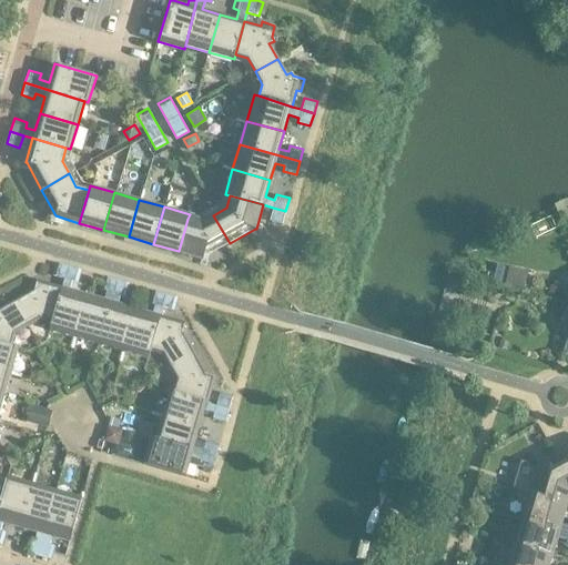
[(285,211),(273,208),(270,219),(282,223),(285,211)]
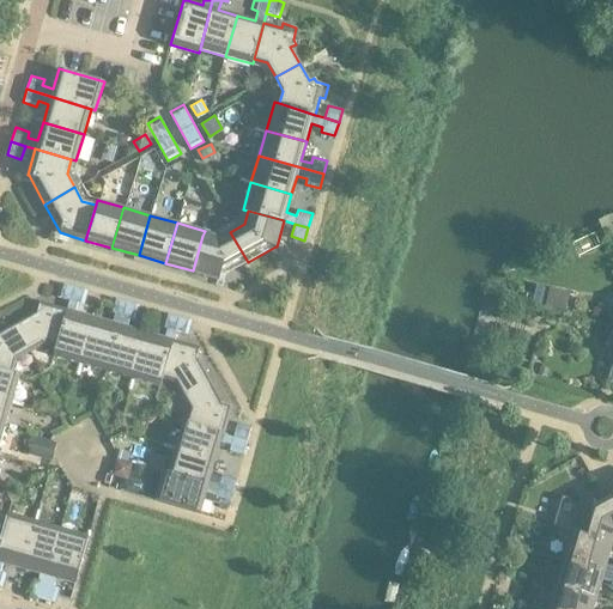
[(248,262),(230,232),(216,239),(202,236),(193,270),(218,279),(219,278),(248,262)]
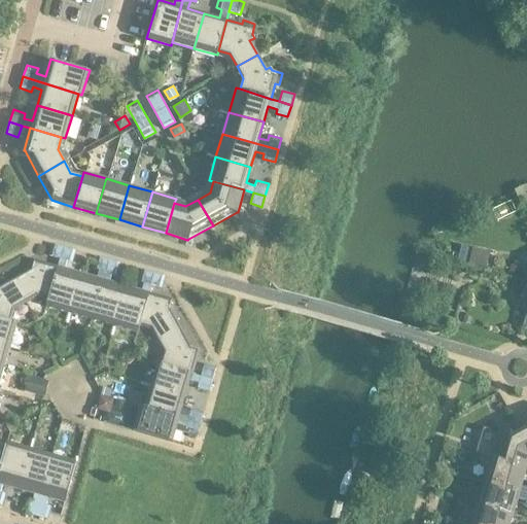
[(48,254),(59,257),(63,245),(53,242),(48,254)]
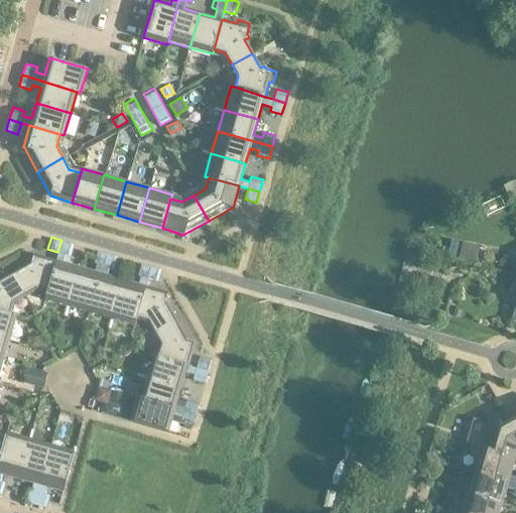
[(61,240),(57,252),(55,260),(46,290),(44,298),(68,304),(78,266),(62,262),(65,254),(71,255),(74,244),(61,240)]
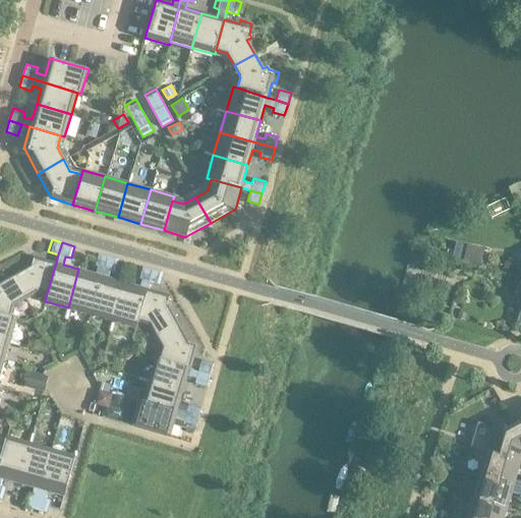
[(96,252),(95,256),(92,264),(97,266),(95,274),(78,269),(68,307),(91,313),(107,255),(96,252)]
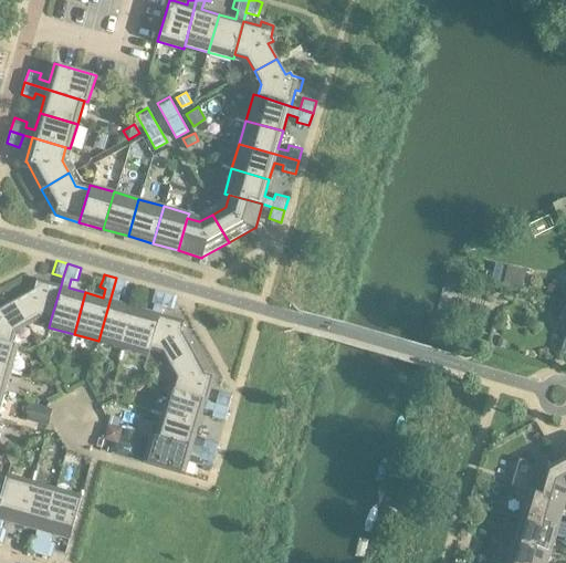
[(128,281),(116,278),(98,341),(122,348),(134,306),(117,302),(119,292),(125,294),(128,281)]
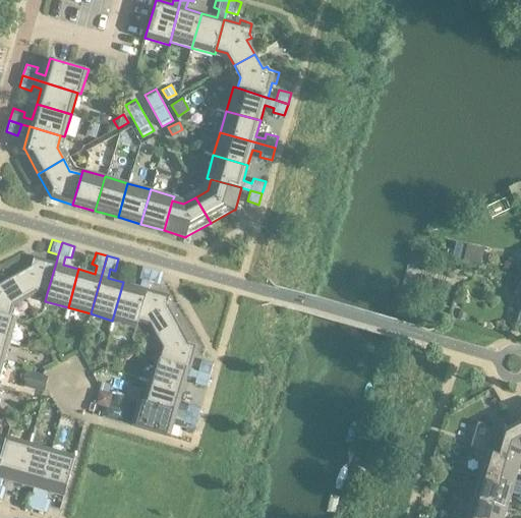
[(31,266),(13,275),(12,276),(23,295),(35,289),(47,293),(56,263),(34,256),(31,266)]
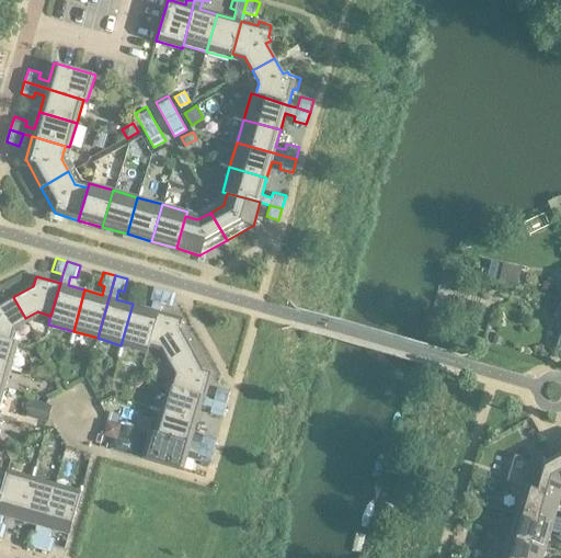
[(151,285),(149,292),(147,298),(152,299),(149,309),(133,304),(121,345),(146,352),(148,343),(158,310),(160,302),(164,288),(151,285)]
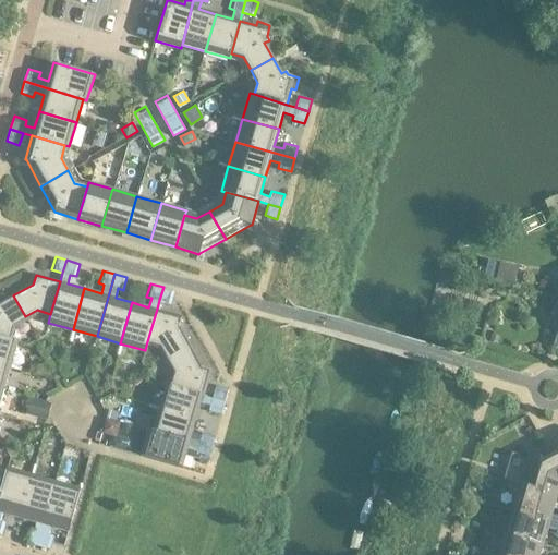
[(174,291),(164,287),(159,300),(171,303),(174,291)]
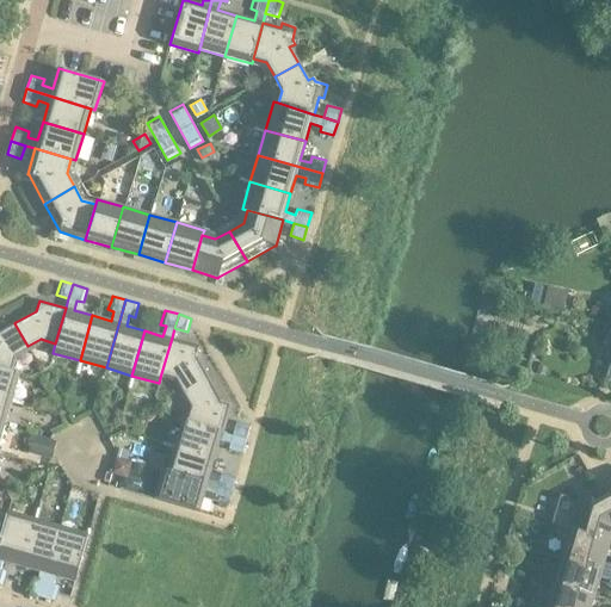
[(28,346),(14,323),(0,330),(0,365),(10,369),(13,354),(28,346)]
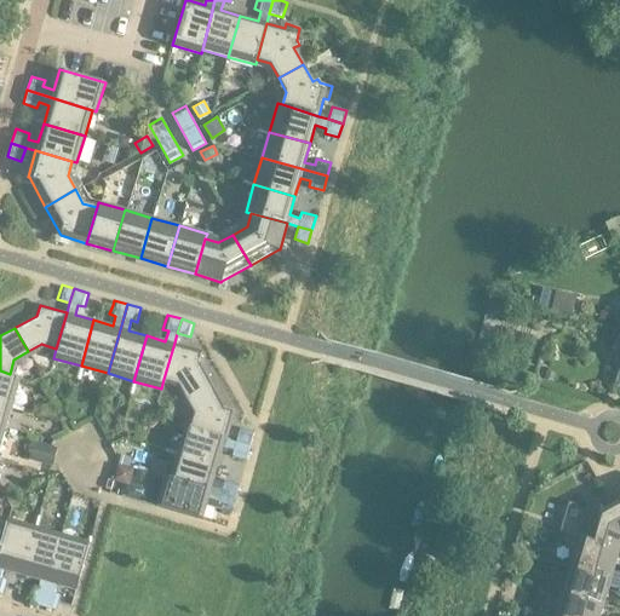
[(200,351),(174,343),(164,379),(178,383),(185,397),(210,384),(197,362),(200,351)]
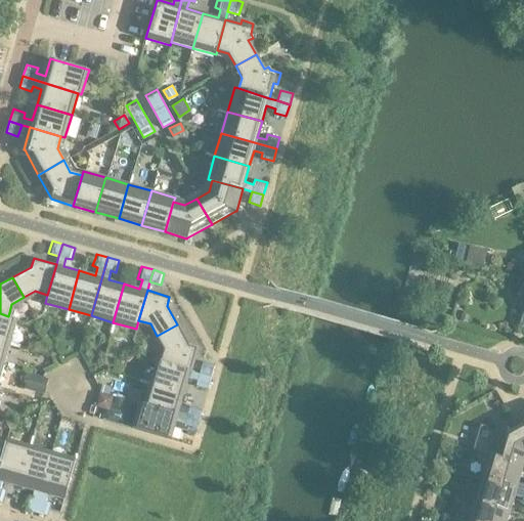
[(0,339),(10,342),(16,318),(8,316),(0,313),(0,339)]
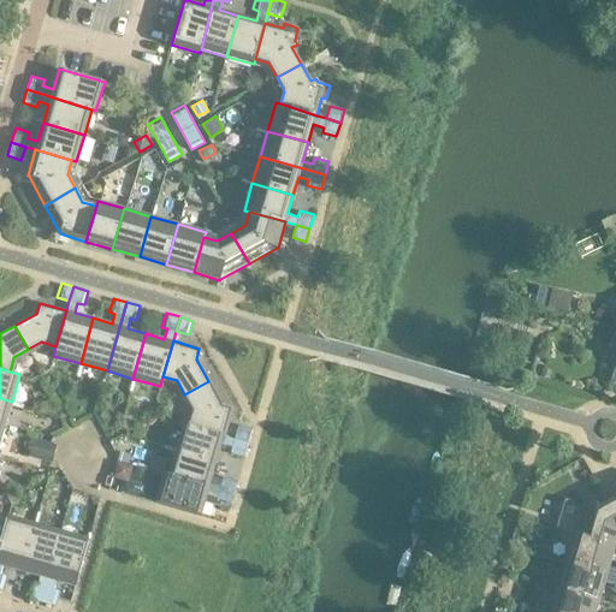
[(221,404),(208,381),(184,394),(193,409),(188,422),(224,433),(231,408),(221,404)]
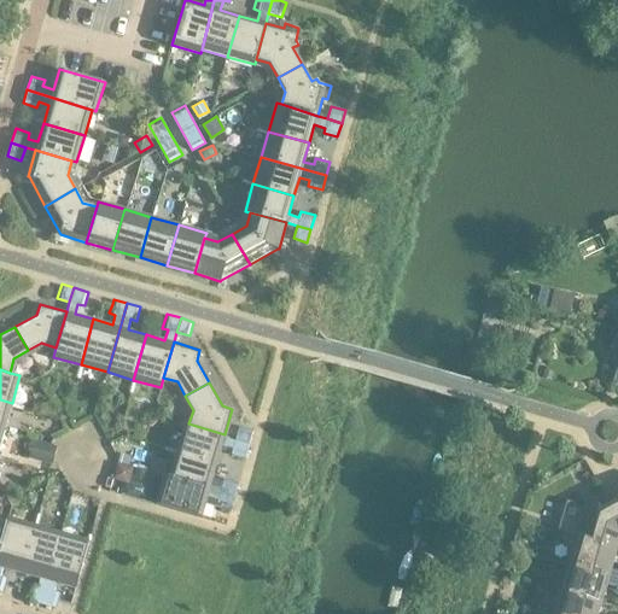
[(12,403),(0,399),(0,427),(4,428),(12,403)]
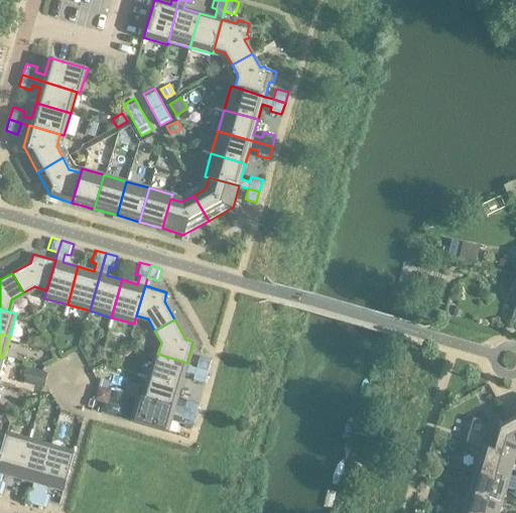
[(153,353),(146,376),(180,386),(185,370),(194,373),(192,378),(205,381),(208,369),(197,366),(187,363),(157,354),(153,353)]
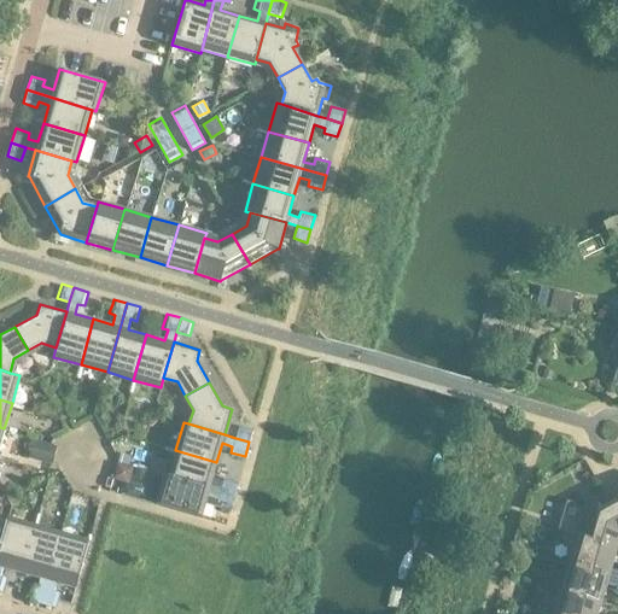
[(254,430),(239,426),(238,426),(235,438),(249,442),(254,430)]
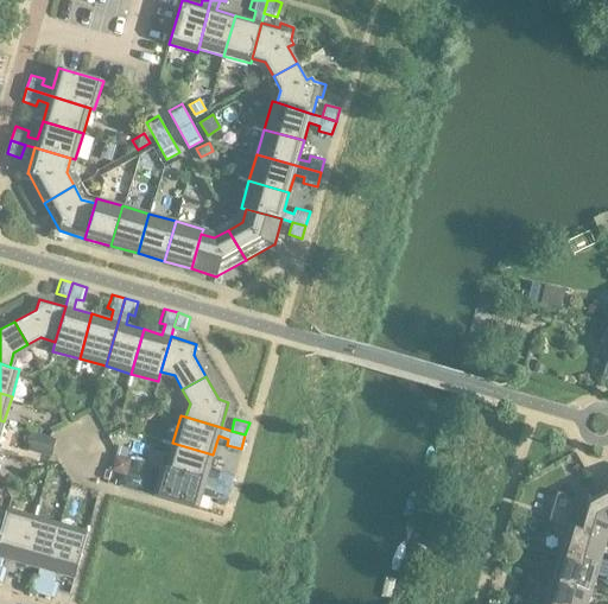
[(38,432),(35,450),(52,453),(56,437),(38,432)]
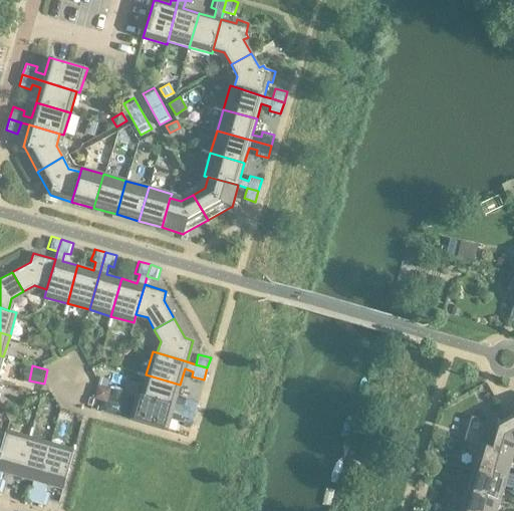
[(180,385),(146,374),(140,396),(194,412),(198,401),(186,398),(185,403),(176,400),(180,385)]
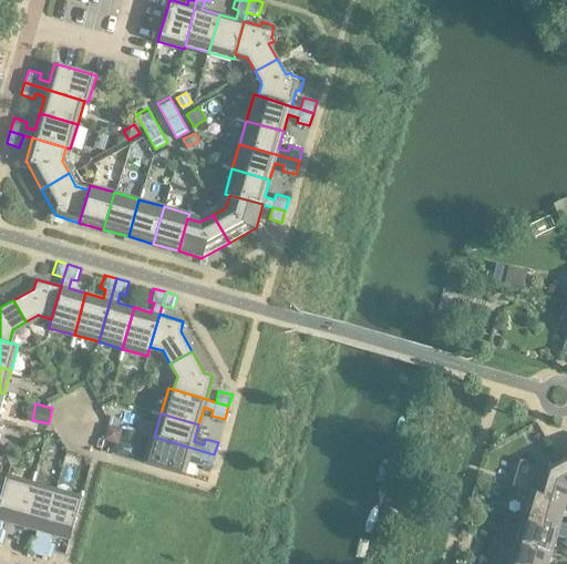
[(112,414),(110,422),(119,426),(121,418),(112,414)]
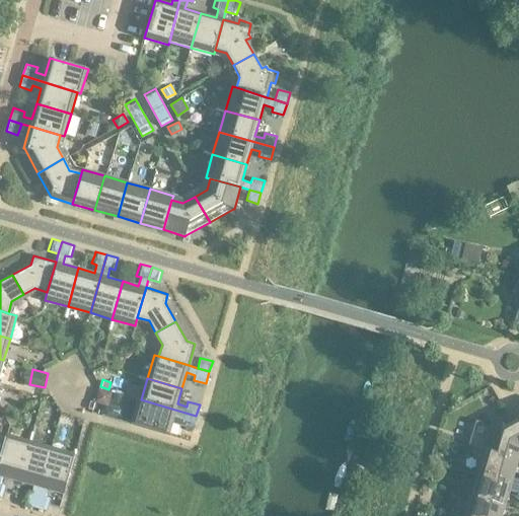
[(98,387),(95,400),(102,403),(109,399),(112,391),(98,387)]
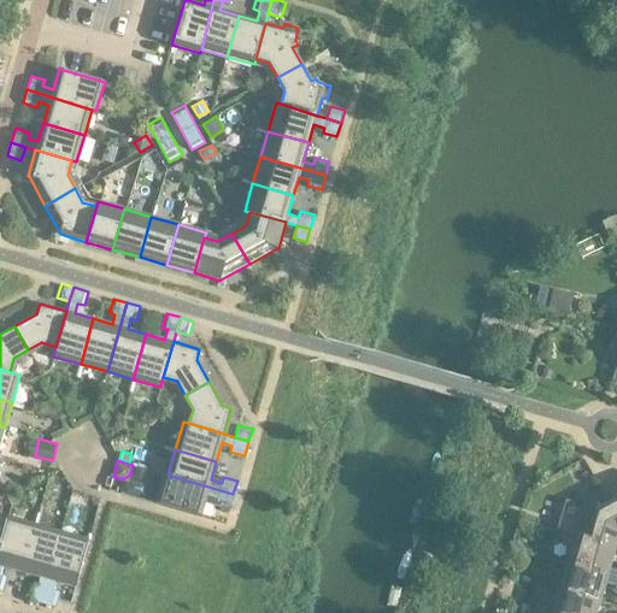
[(164,473),(163,475),(158,473),(153,475),(150,478),(147,490),(148,494),(152,497),(157,499),(156,502),(201,516),(205,501),(216,504),(223,506),(229,508),(233,494),(168,475),(164,473)]
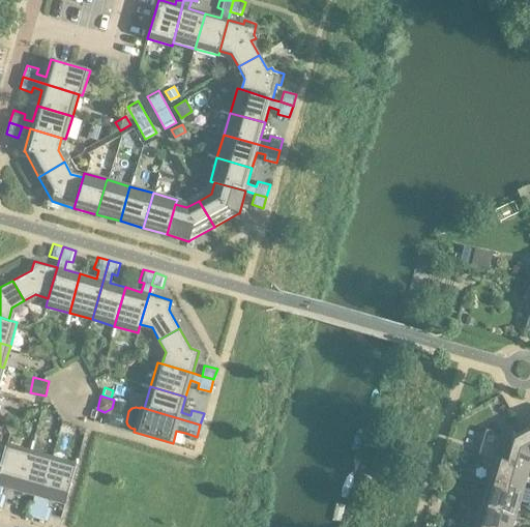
[(529,428),(514,437),(509,440),(500,437),(498,432),(482,428),(475,454),(494,460),(529,470),(529,465),(529,428)]
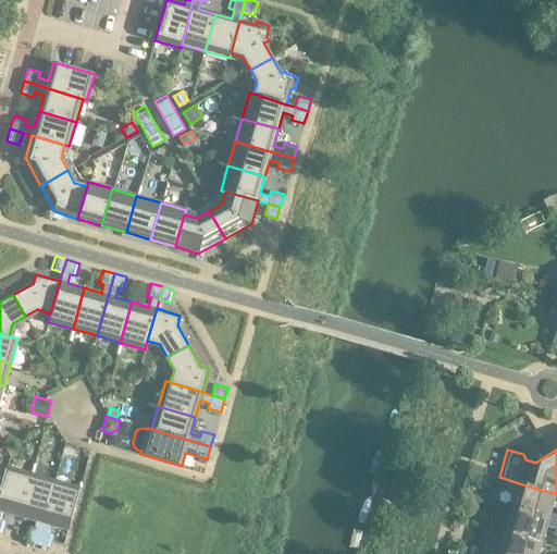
[(7,466),(3,475),(0,488),(0,532),(2,533),(4,527),(5,520),(0,518),(3,509),(20,515),(32,474),(7,466)]
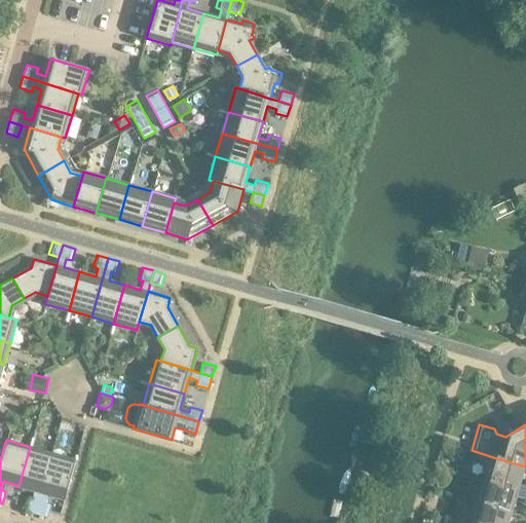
[(52,453),(30,447),(19,486),(35,490),(32,498),(28,497),(26,503),(24,509),(35,513),(52,453)]
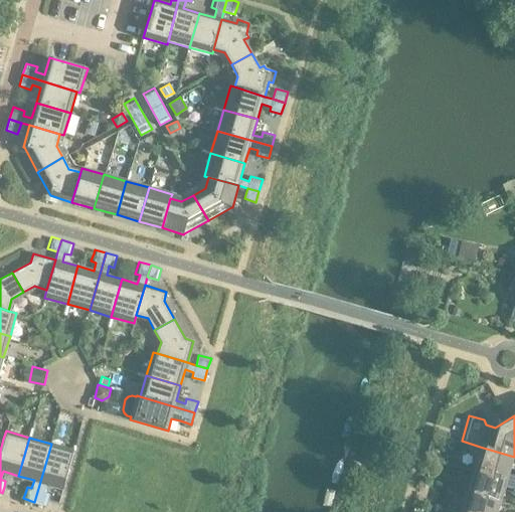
[(74,450),(51,444),(34,502),(45,505),(47,499),(49,494),(44,492),(46,484),(63,488),(74,450)]
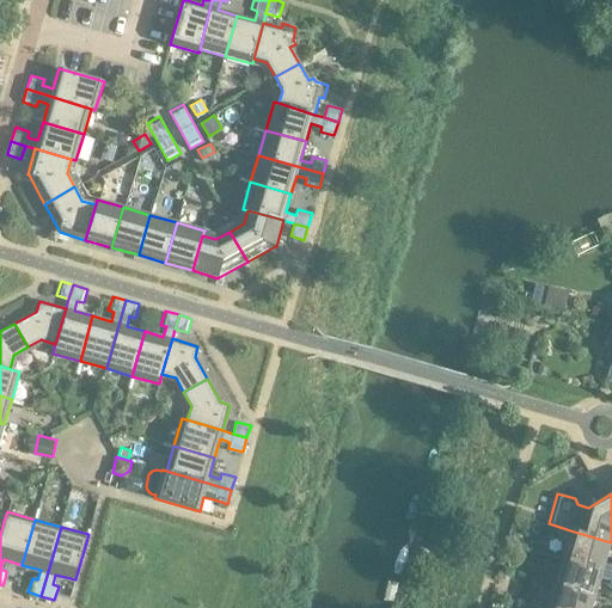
[(611,542),(570,530),(562,557),(611,571),(611,563),(605,562),(611,542)]
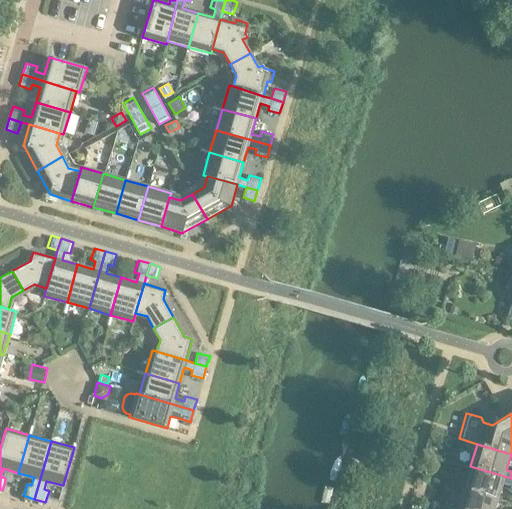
[(511,478),(470,466),(464,488),(498,498),(503,482),(511,485),(510,490),(511,490),(511,478)]
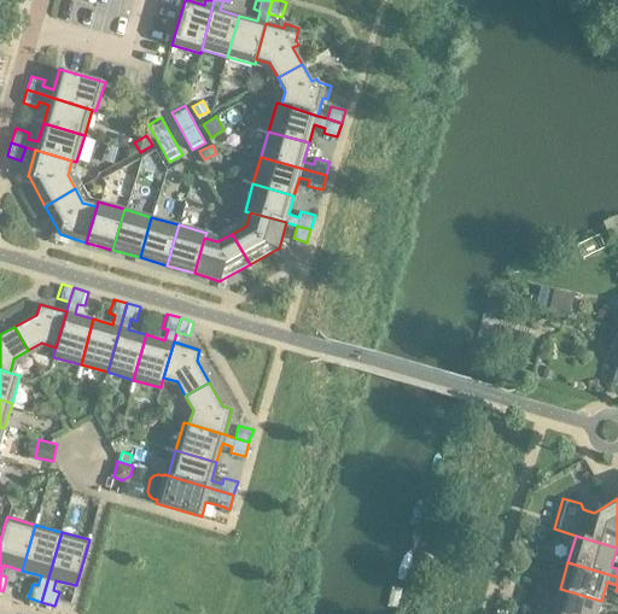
[(596,613),(601,601),(560,589),(553,613),(596,613)]
